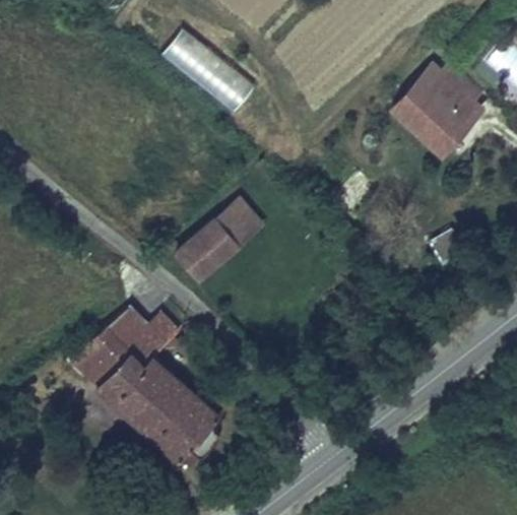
[(134,0),(93,0),(111,20),(135,0),(134,0)]
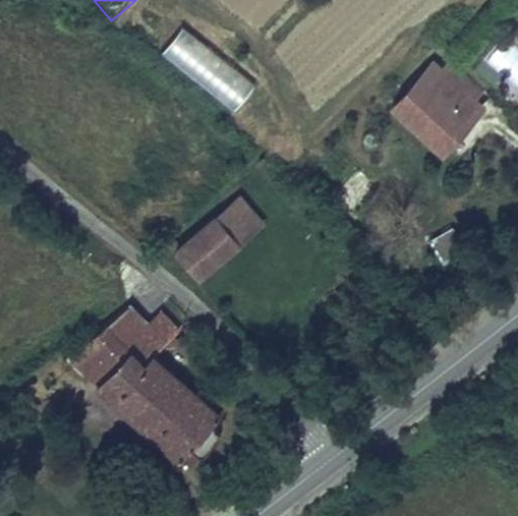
[(164,56),(234,115),(256,89),(185,30),(164,56)]
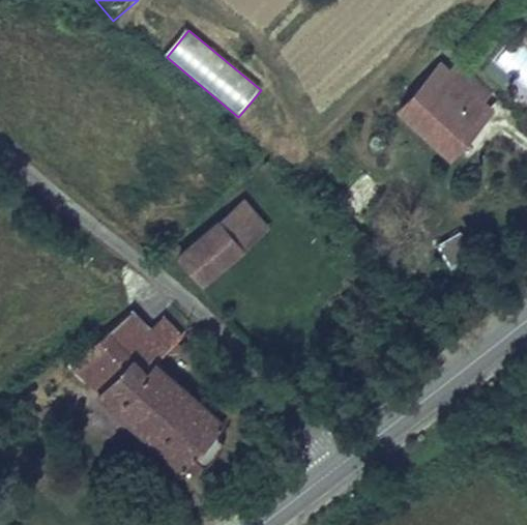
[(450,166),(503,113),(449,59),(397,112),(450,166)]
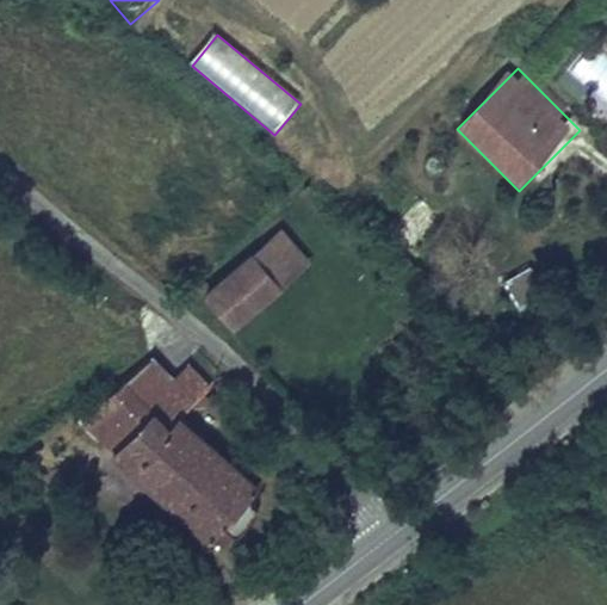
[(239,325),(311,263),(282,229),(210,291),(239,325)]
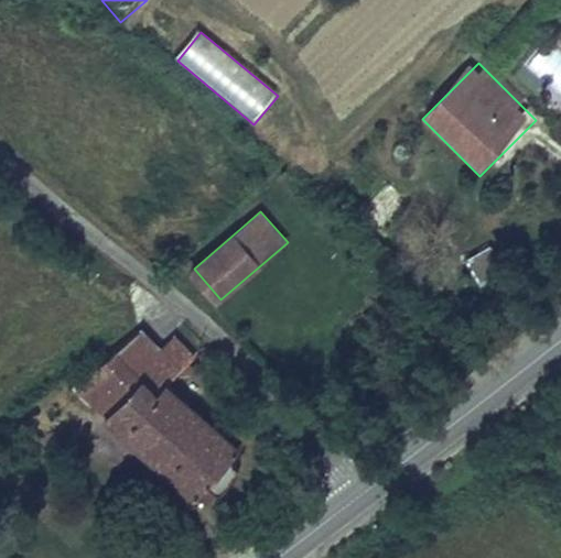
[(138,328),(103,364),(143,403),(169,375),(192,351),(174,335),(160,349),(138,328)]
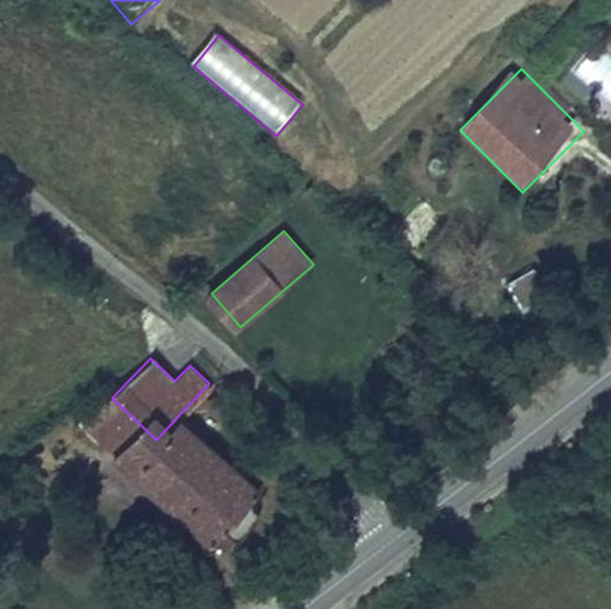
[(156,440),(112,398),(87,425),(211,544),(221,535),(234,547),(267,512),(251,497),(263,485),(184,410),(156,440)]
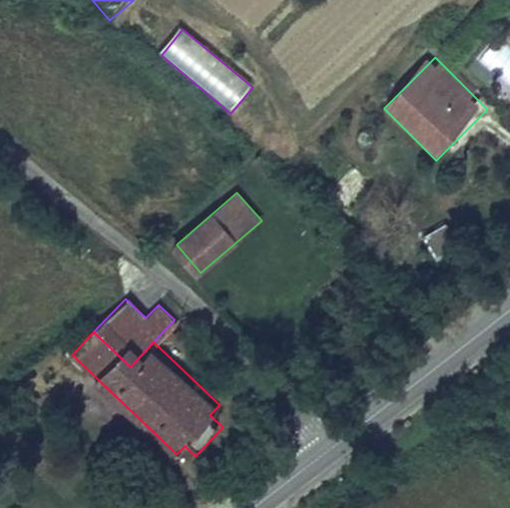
All buildings are outlined.
